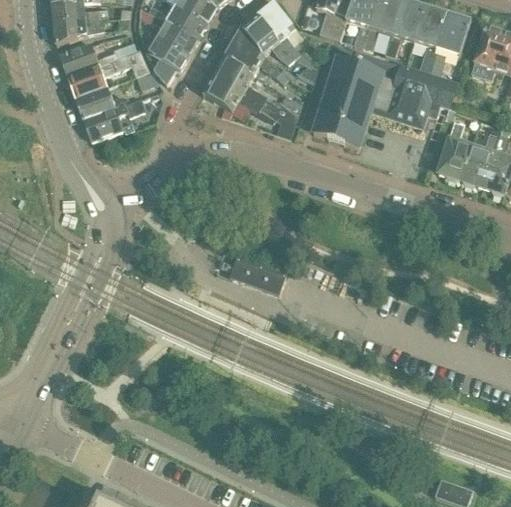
[(178,0),(174,8),(206,26),(216,9),(208,0),(178,0)]
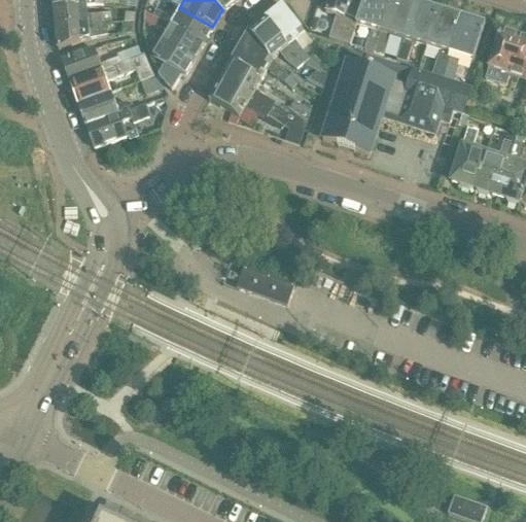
[(214,0),(222,9),(233,0),(214,0)]
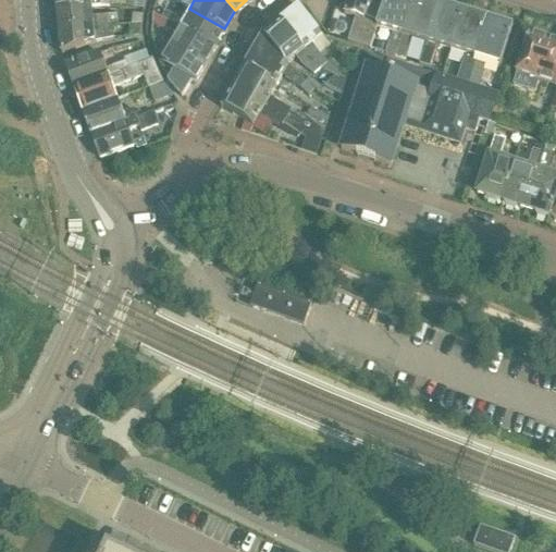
[(354,39),(369,44),(375,23),(382,0),(345,0),(343,9),(354,12),(346,37),(354,39)]
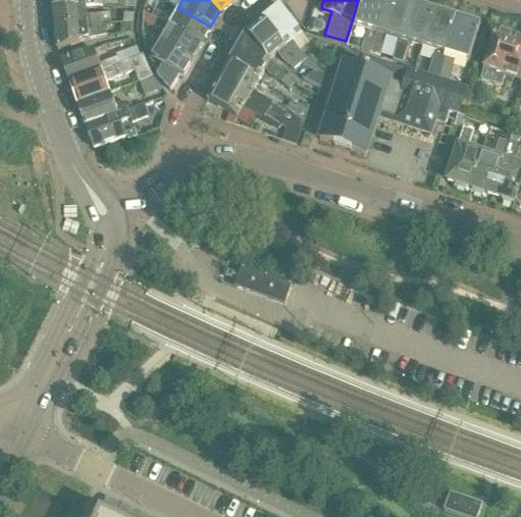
[(369,48),(375,29),(383,0),(358,0),(352,21),(366,26),(360,46),(369,48)]
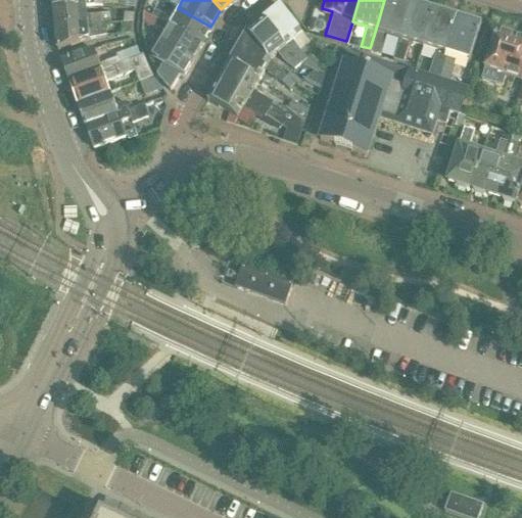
[(399,36),(411,0),(384,0),(376,29),(370,48),(380,51),(386,32),(398,36),(399,36)]
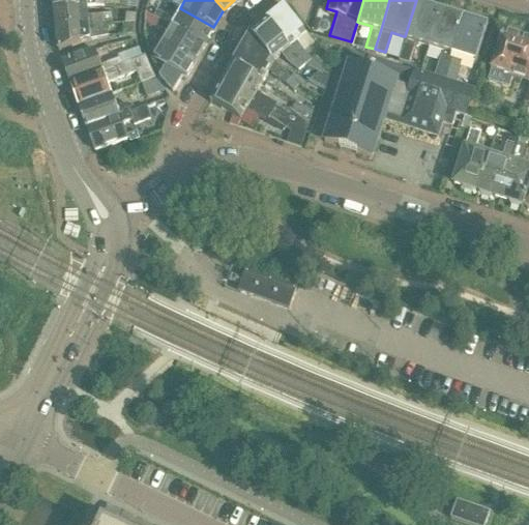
[(428,44),(439,6),(419,0),(416,0),(405,36),(404,36),(399,57),(408,59),(413,39),(428,44)]
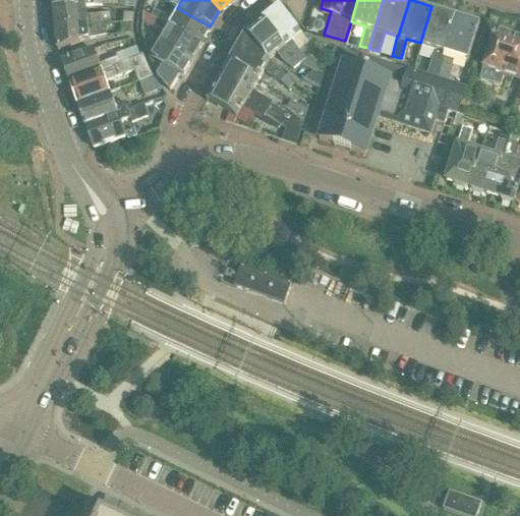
[(279,2),(262,16),(297,61),(298,62),(300,60),(315,69),(319,61),(311,52),(306,54),(305,55),(291,37),(300,30),(279,2)]
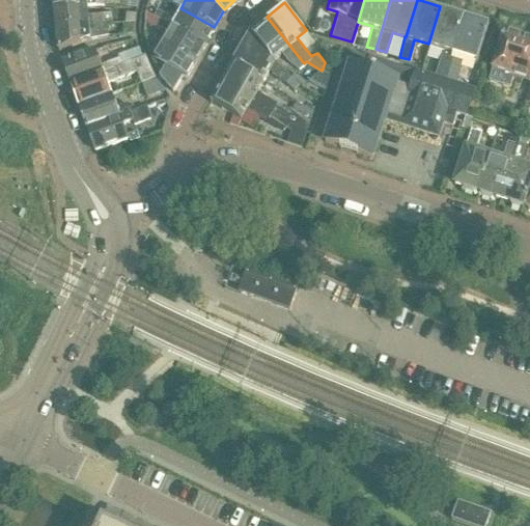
[(54,4),(56,25),(106,20),(111,20),(110,10),(87,12),(86,3),(54,4)]
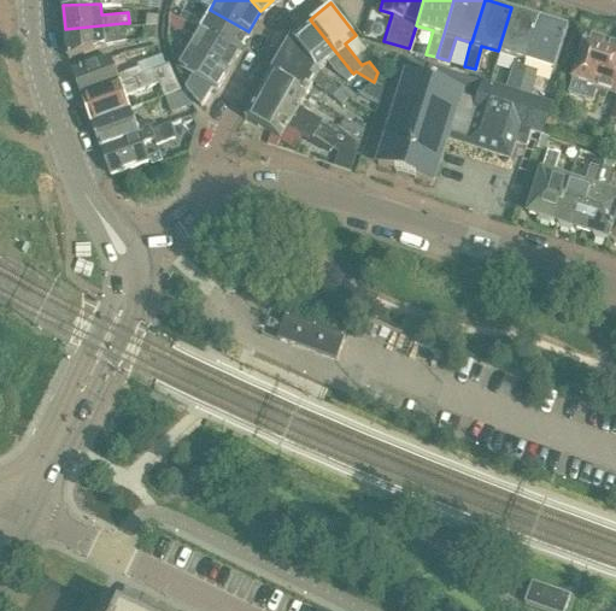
[(181,7),(177,15),(183,18),(182,19),(236,51),(248,31),(210,10),(204,21),(187,11),(181,7)]
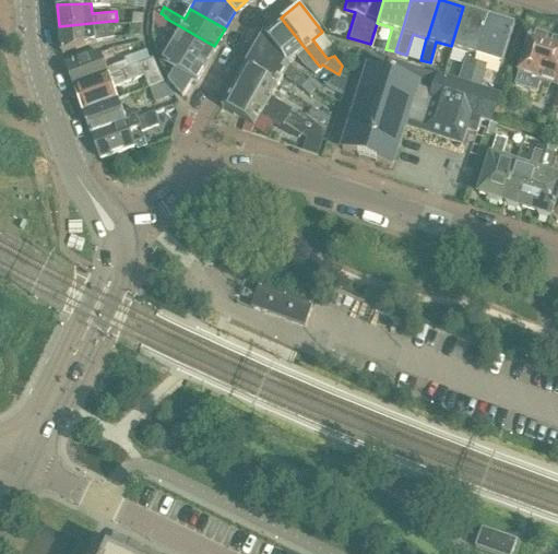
[(463,7),(451,46),(465,50),(463,58),(464,58),(459,75),(469,79),(477,55),(489,15),(463,7)]
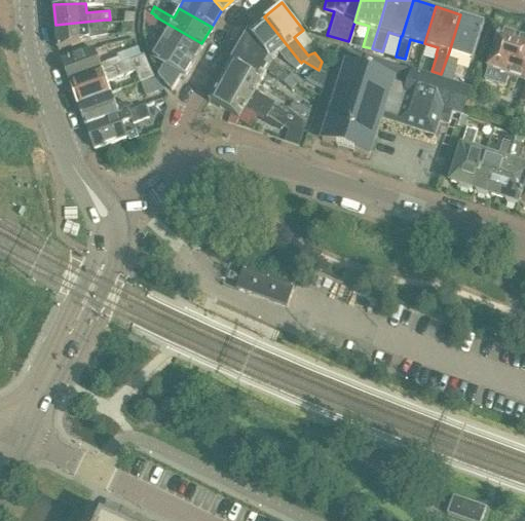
[(144,8),(143,17),(156,26),(157,23),(166,29),(160,41),(152,54),(162,61),(156,71),(157,72),(171,88),(180,72),(184,74),(201,43),(155,16),(156,15),(151,12),(144,8)]
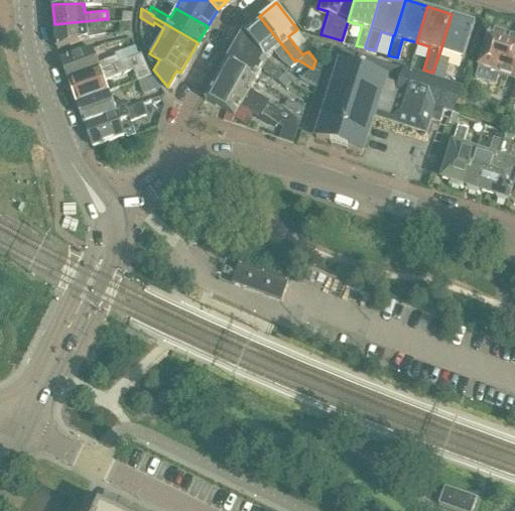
[(121,9),(120,19),(130,18),(131,10),(121,9)]
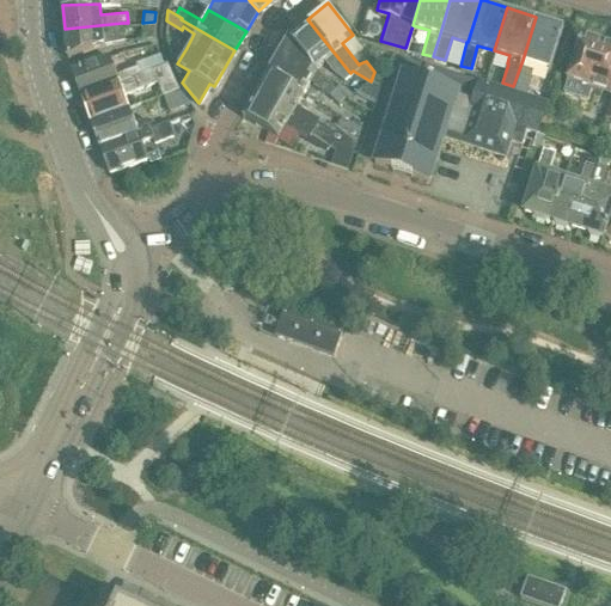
[(549,68),(562,25),(536,17),(523,60),(513,86),(525,90),(533,63),(549,68)]
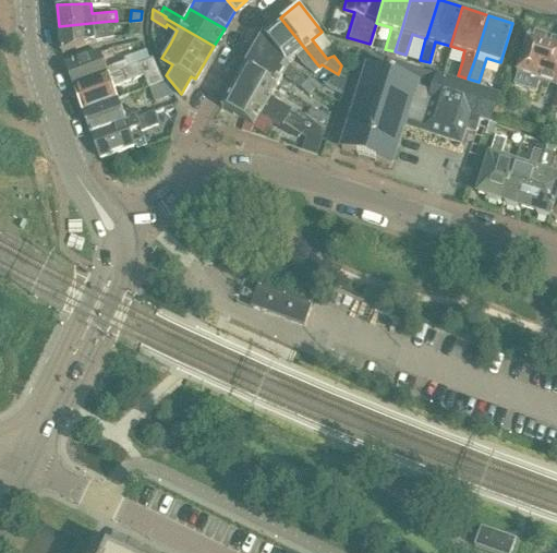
[(280,17),(263,32),(286,60),(295,52),(304,63),(312,70),(314,71),(319,67),(318,65),(280,17)]
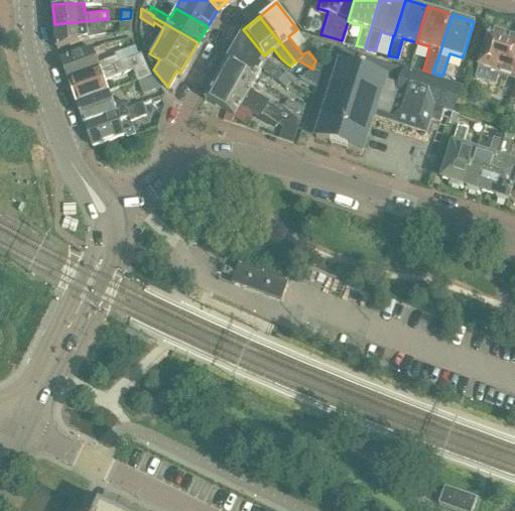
[(103,19),(54,24),(56,46),(86,36),(105,32),(103,19)]
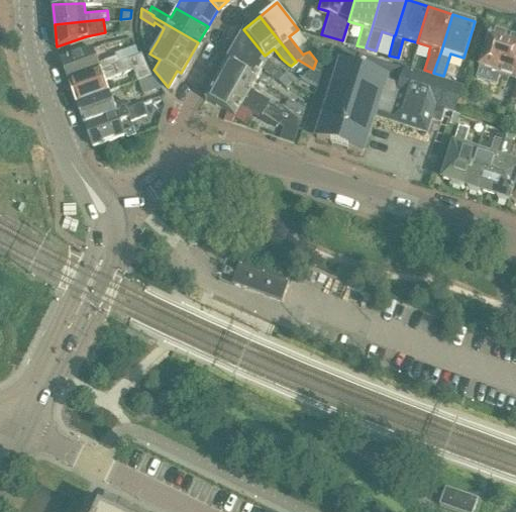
[(514,76),(515,70),(515,33),(490,25),(478,64),(479,65),(476,75),(495,81),(498,71),(514,76)]
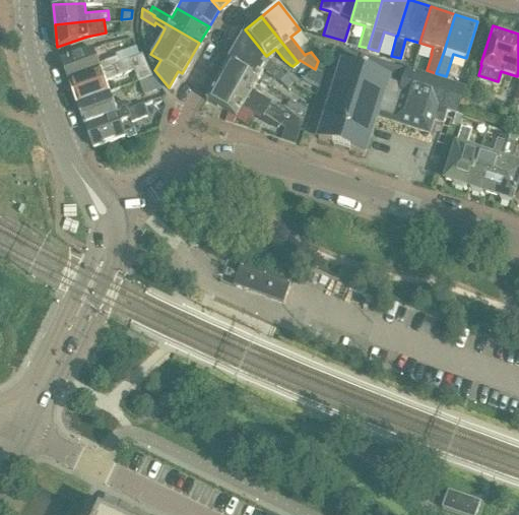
[(244,29),(228,59),(257,76),(264,66),(279,78),(286,85),(292,79),(266,56),(245,29),(244,29)]
